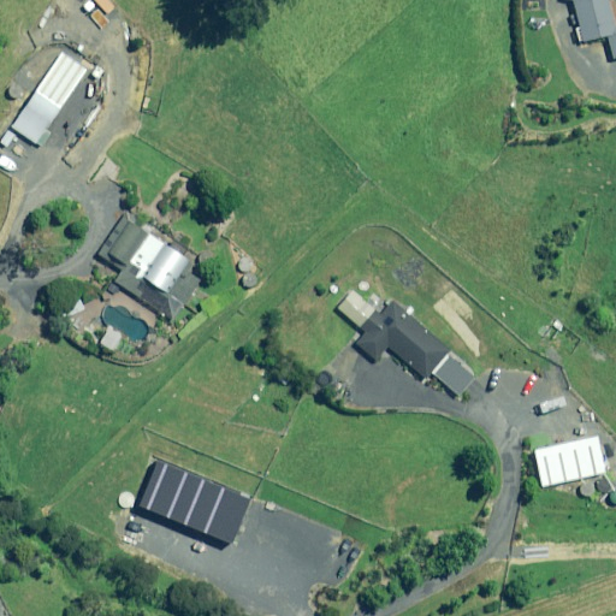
[(570,0),(573,0),(574,1),(584,43),(610,37),(615,60),(615,59),(615,25),(610,0),(570,0)]
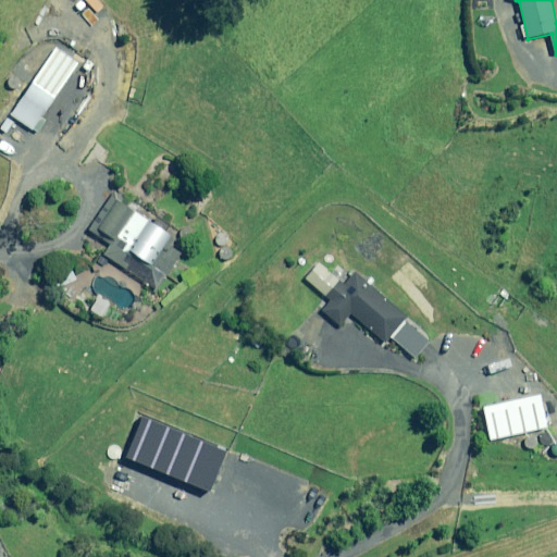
[(79,63),(57,49),(26,97),(25,96),(12,115),(36,132),(38,128),(79,63)]
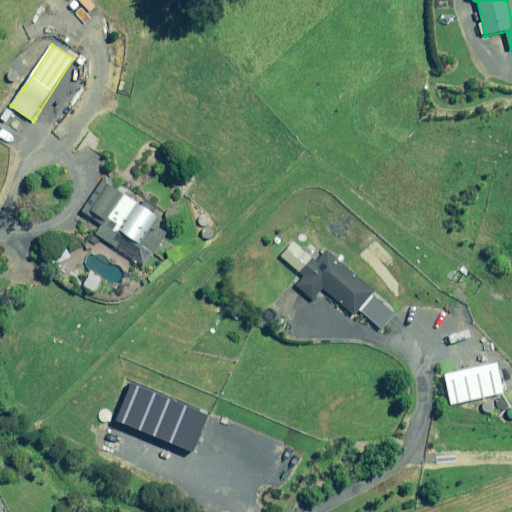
[(167,233),(153,224),(158,217),(111,185),(112,182),(106,178),(84,211),(104,224),(97,234),(144,266),(167,233)]
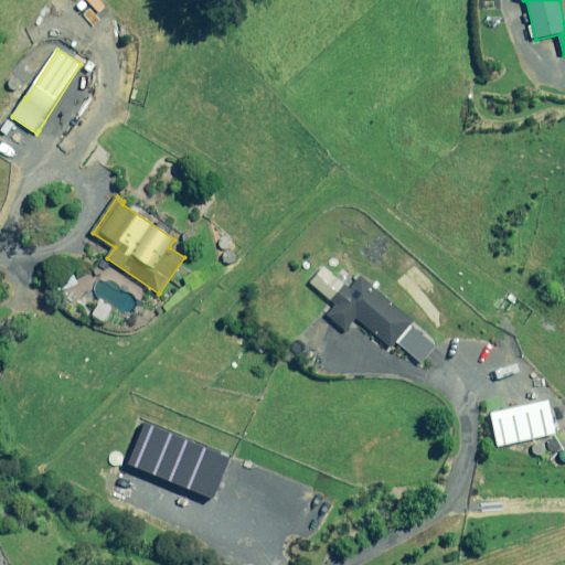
[(311,284),(336,305),(327,315),(345,331),(358,319),(393,349),(397,343),(420,364),(436,347),(411,324),(413,321),(361,276),(350,289),(326,268),(311,284)]
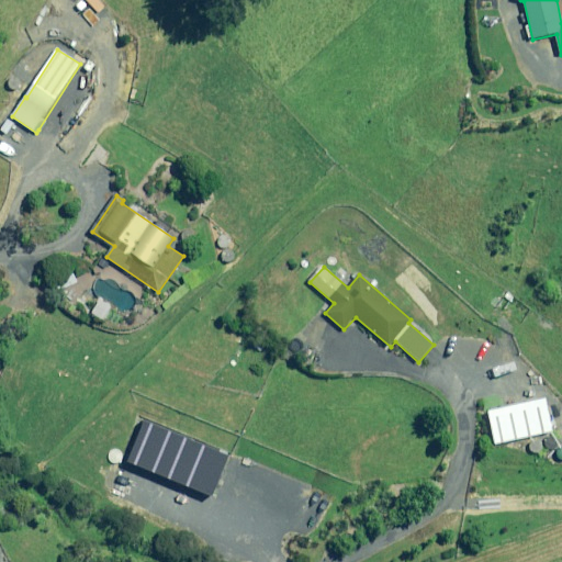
[(486,413),(494,445),(553,431),(547,400),(486,413)]
